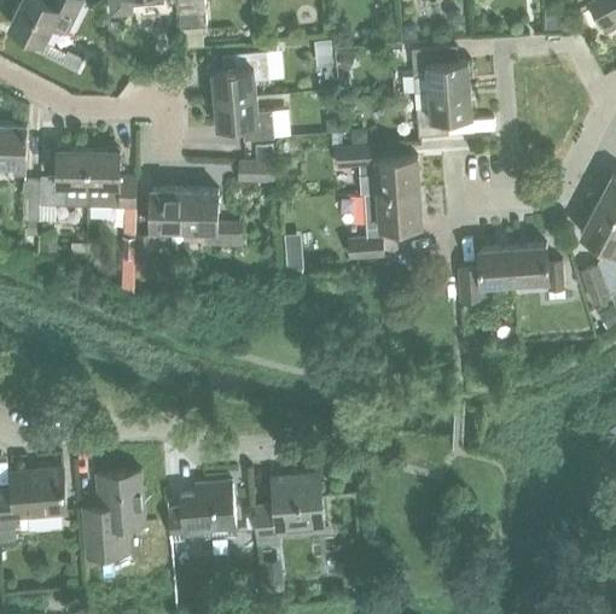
[(38,0),(21,0),(7,28),(41,45),(38,52),(76,71),(83,59),(67,51),(65,53),(42,42),(50,28),(64,35),(81,1),(81,0),(42,0),(42,3),(38,0)]
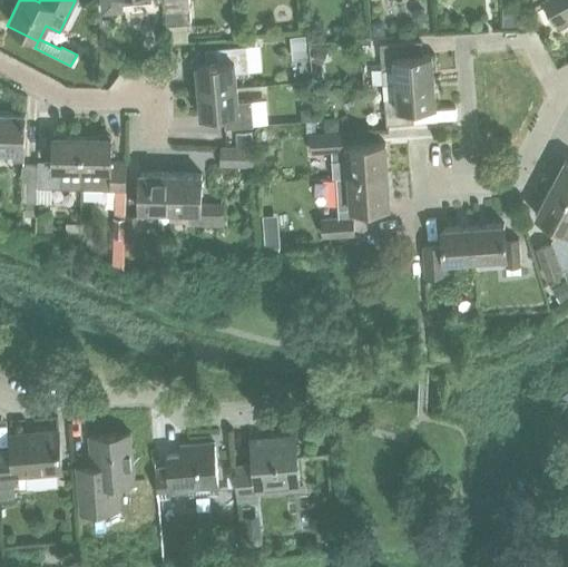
[(99,0),(101,15),(150,11),(149,0),(99,0)]
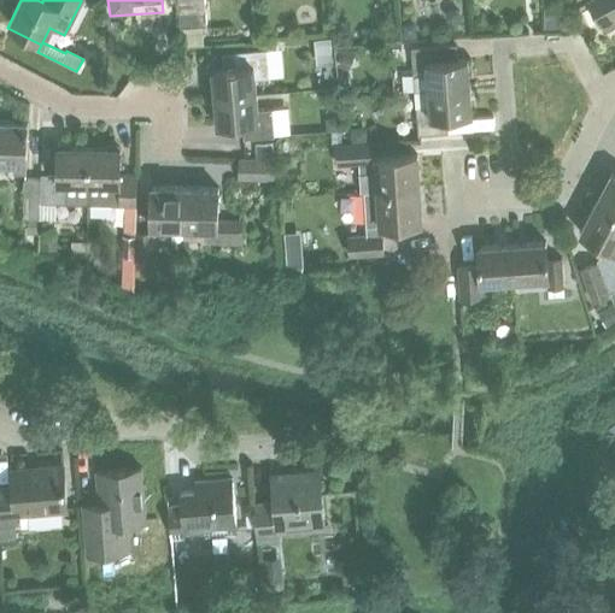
[(175,0),(177,13),(179,29),(200,28),(204,27),(204,11),(201,0),(175,0)]
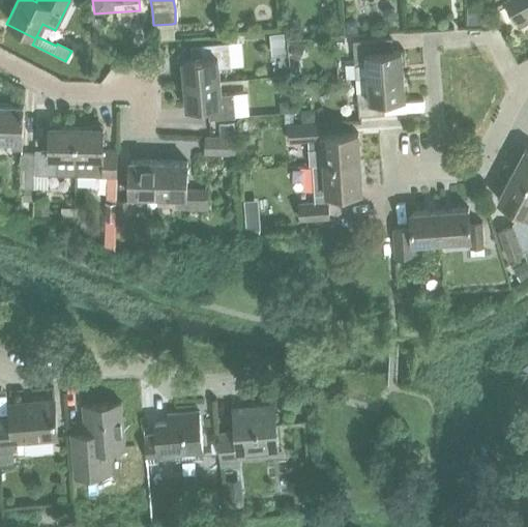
[(527,0),(510,0),(502,5),(514,27),(523,22),(527,19),(527,0)]
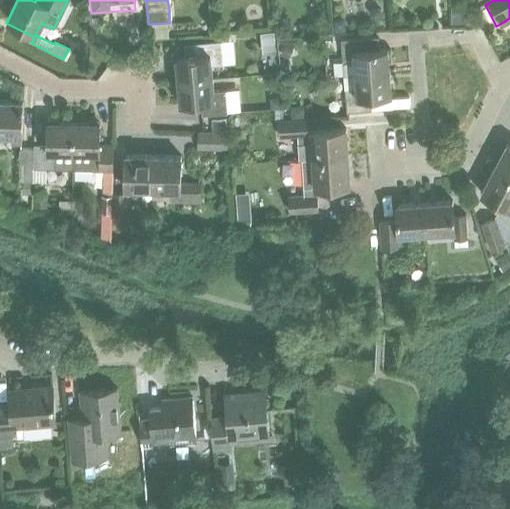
[(450,27),(461,26),(460,6),(449,6),(450,27)]
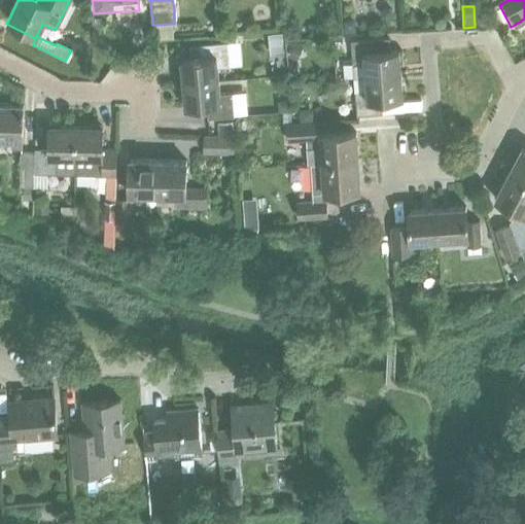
[(171,24),(152,25),(154,42),(173,40),(171,24)]
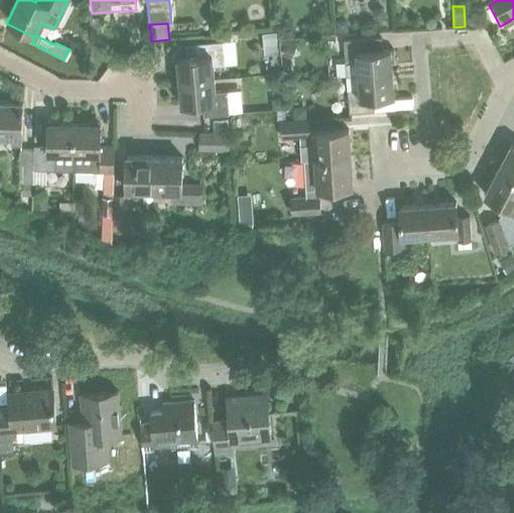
[(345,23),(334,24),(335,35),(346,34),(345,23)]
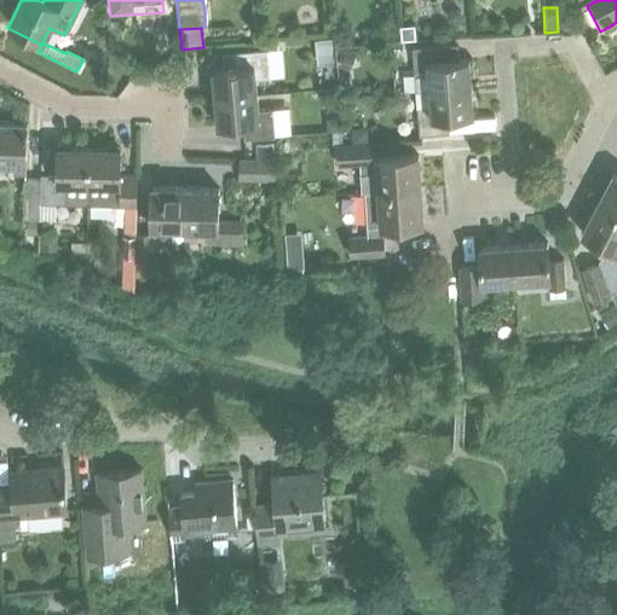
[(329,41),(313,44),(316,68),(332,67),(329,41)]
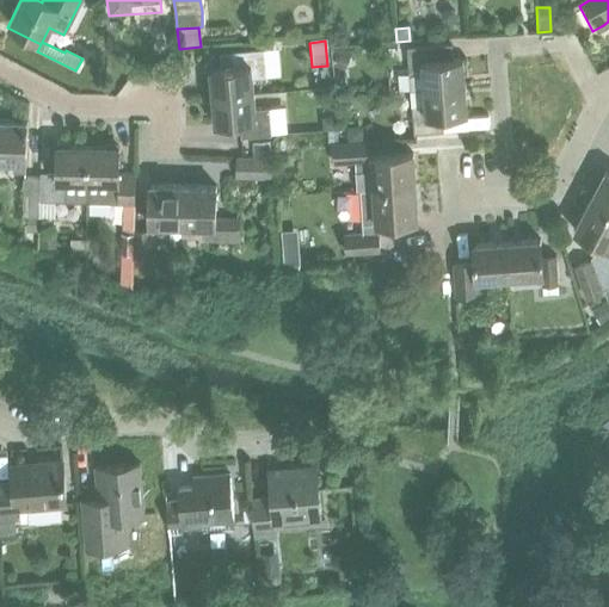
[(425,94),(466,91),(462,62),(437,64),(436,49),(407,51),(410,79),(410,95),(425,94)]
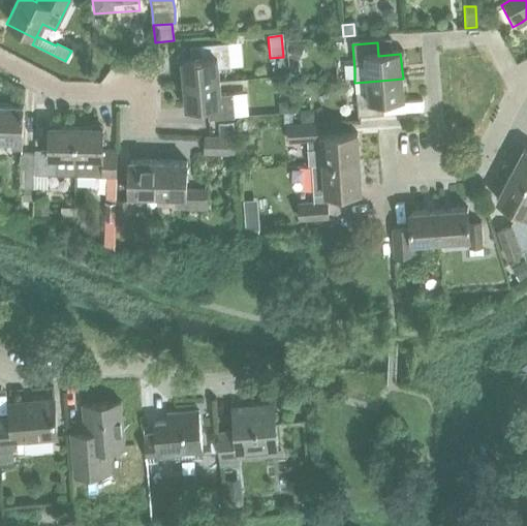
[(189,62),(180,63),(182,88),(217,84),(216,70),(228,69),(226,45),(199,48),(188,49),(189,62)]
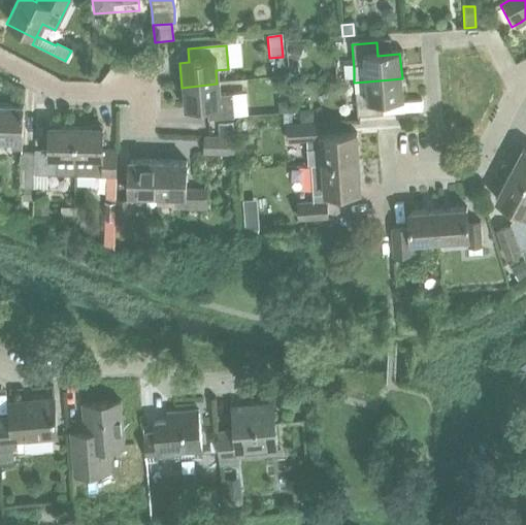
[(296,61),(301,51),(293,46),(288,58),(296,61)]
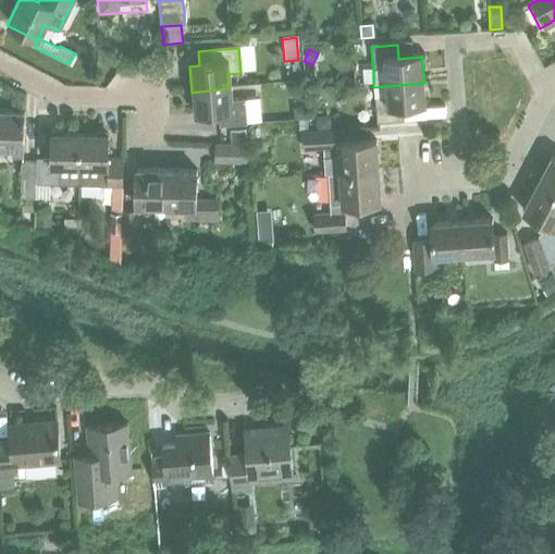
[(424,83),(387,86),(389,100),(375,101),(378,125),(404,123),(403,110),(427,108),(424,83)]
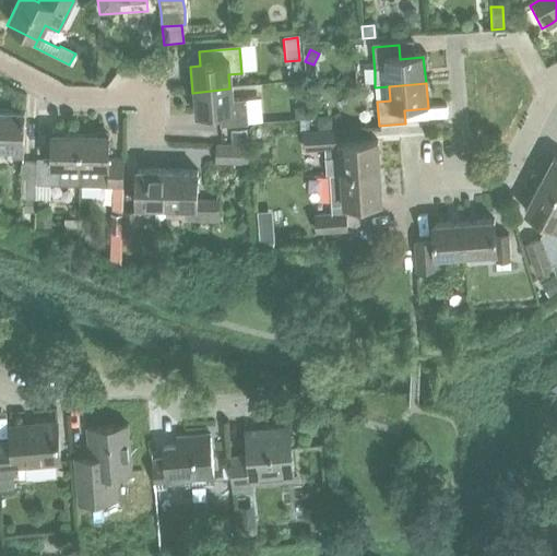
[(230,103),(229,89),(192,93),(194,118),(216,116),(217,129),(246,127),(244,102),(230,103)]
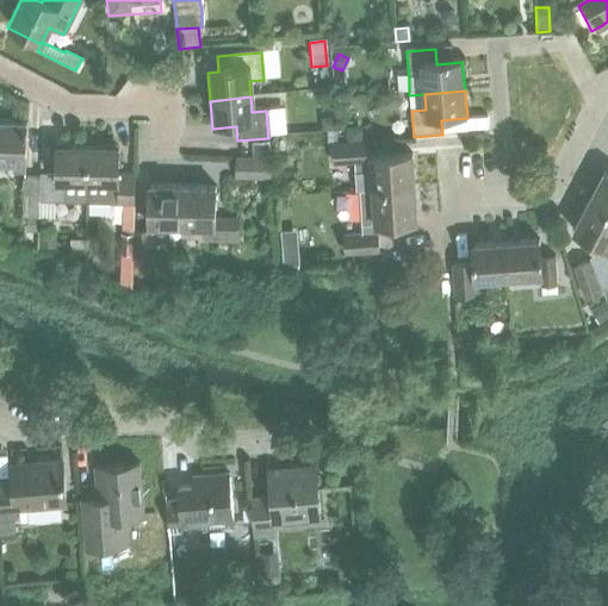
[(491,113),(490,97),(473,98),(473,113),(491,113)]
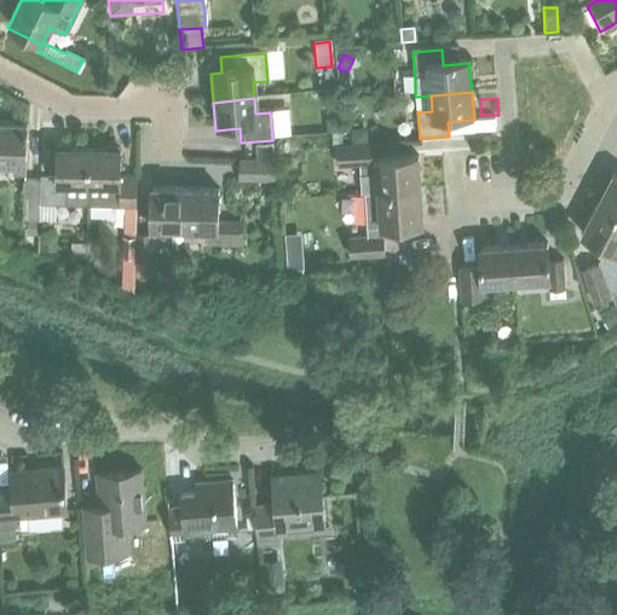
[(0,166),(11,167),(11,178),(24,179),(26,127),(0,125),(0,166)]
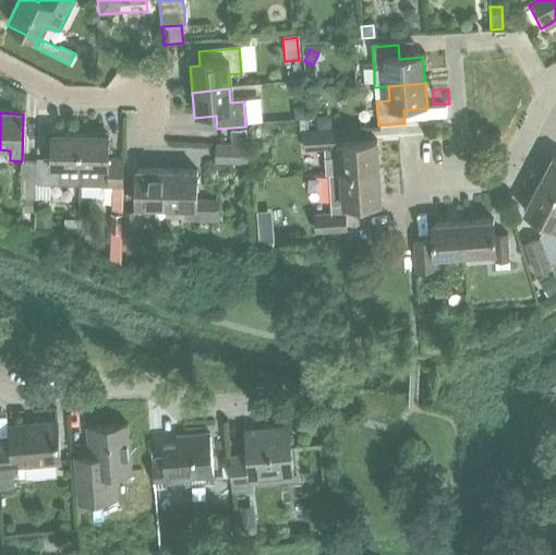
[(330,118),(315,118),(315,131),(330,130),(330,118)]
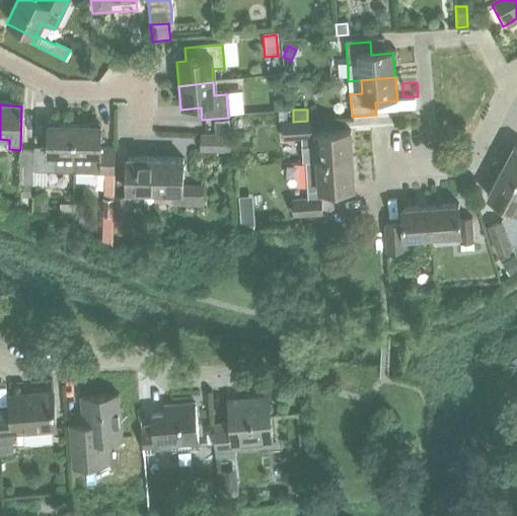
[(229,136),(228,122),(214,123),(215,137),(229,136)]
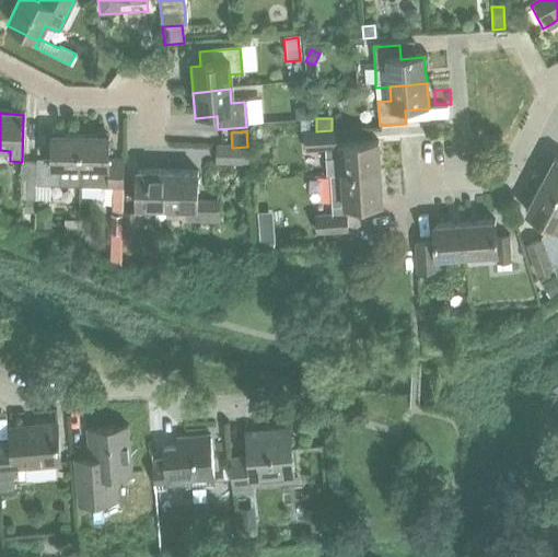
[(335,134),(303,136),(304,153),(325,152),(326,178),(329,178),(380,174),(378,143),(339,146),(336,146),(335,134)]
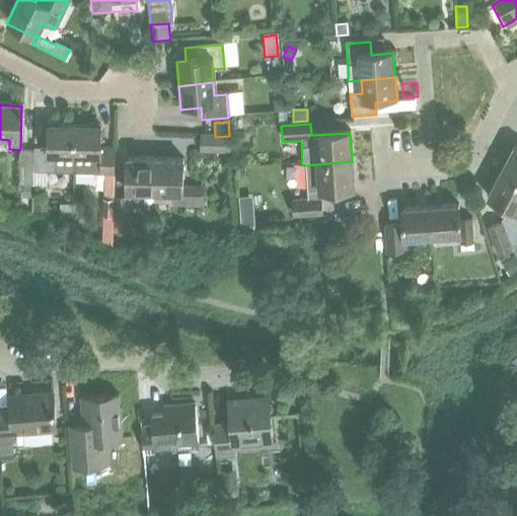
[(32,154),(31,173),(72,174),(72,157),(73,128),(47,127),(47,149),(32,149),(32,154)]
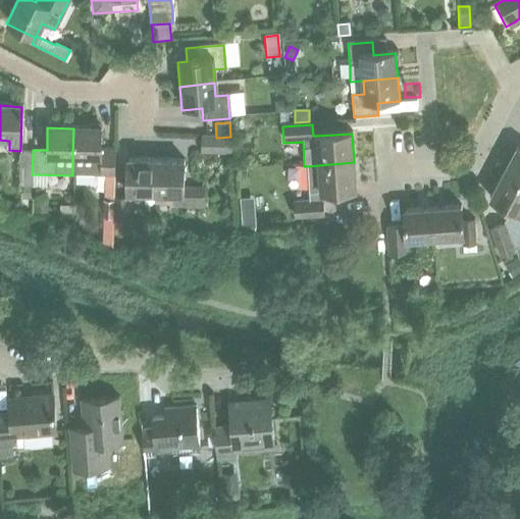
[(100,130),(73,128),(72,158),(72,175),(72,176),(103,176),(113,176),(113,152),(100,152),(100,130)]
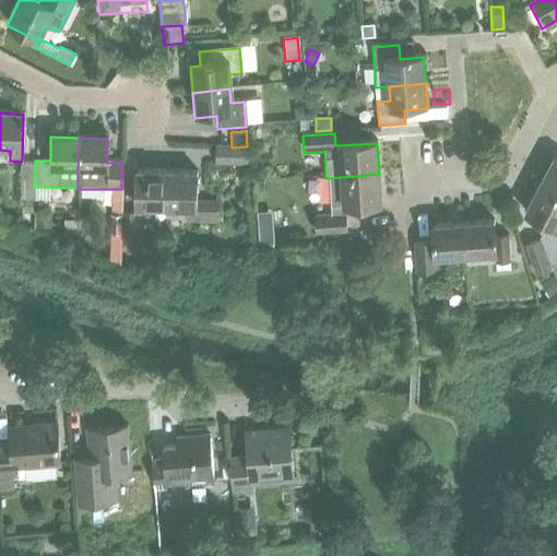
[(246,166),(246,148),(215,148),(215,165),(246,166)]
